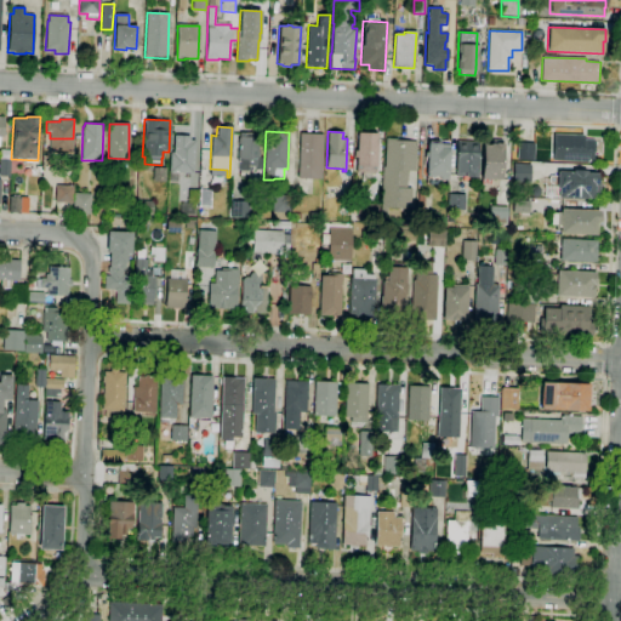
[(260,178),(239,178),(239,158),(238,158),(239,132),(260,134),(258,158),(262,158),(262,170),(261,170),(260,178)]
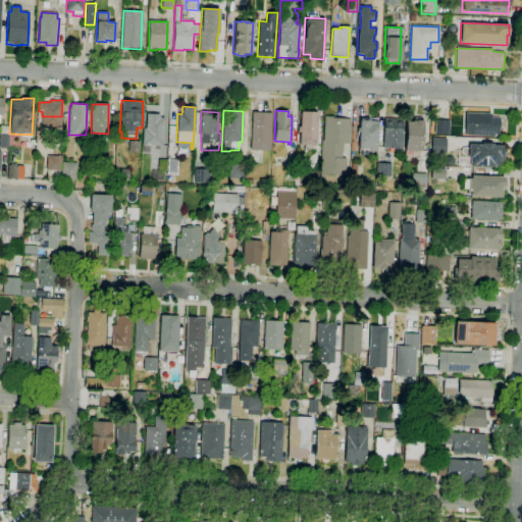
[(270,151),(251,150),(252,112),(272,113),(270,151)]
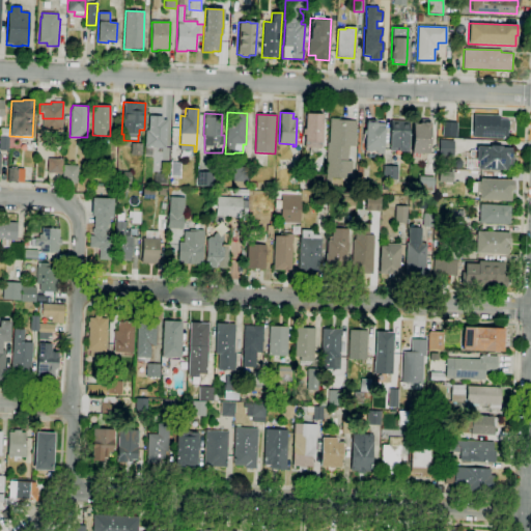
[(320,148),(304,147),(305,135),(302,135),(303,129),(305,129),(306,114),(323,114),(320,148)]
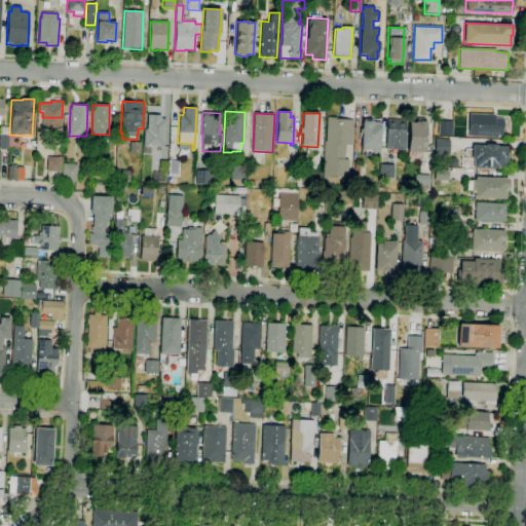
[(502,138),(467,136),(468,113),(494,115),(494,118),(503,119),(502,138)]
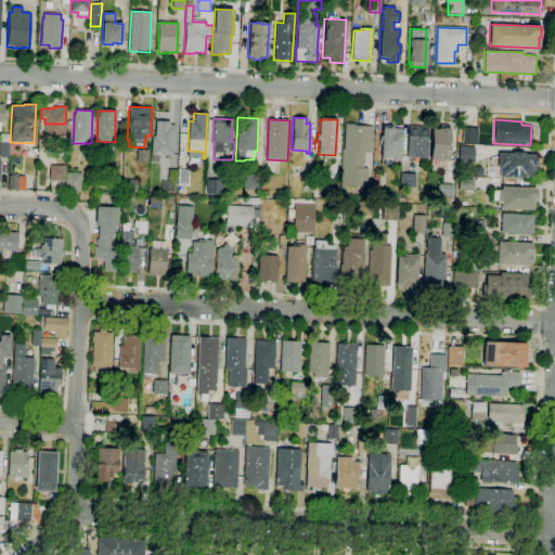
[(173,155),(151,155),(152,137),(154,137),(155,120),(169,121),(169,126),(175,126),(173,155)]
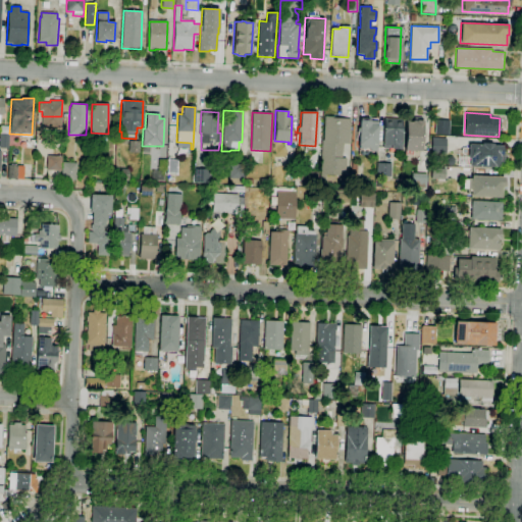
[(347,189),(338,189),(340,175),(321,175),(324,116),(335,116),(334,118),(350,119),(349,143),(343,143),(342,158),(346,158),(346,170),(341,169),(341,174),(347,174),(347,189)]
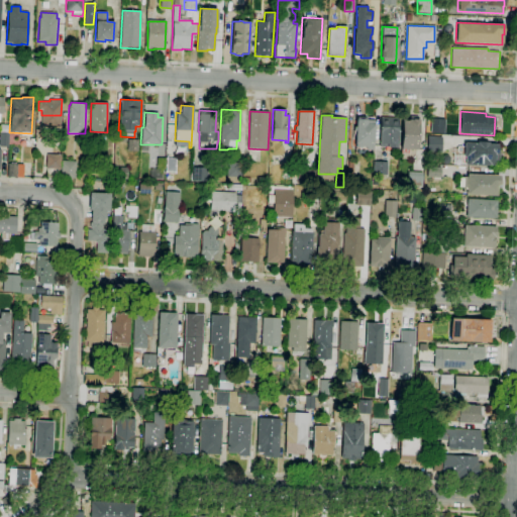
[(397,147),(379,146),(381,117),(398,118),(397,147)]
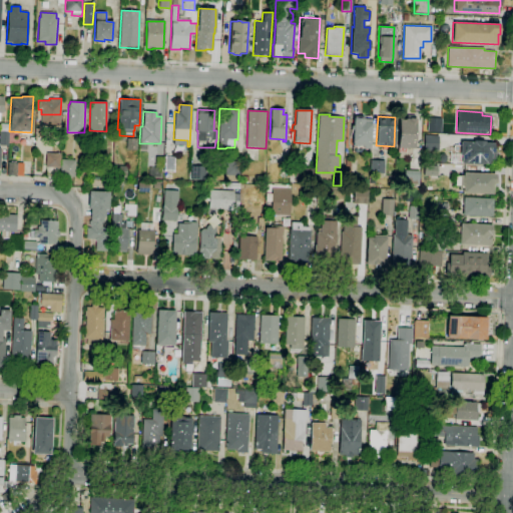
[(363,146),(352,145),(353,130),(350,130),(351,125),(353,125),(354,118),(371,119),(370,123),(371,123),(370,149),(363,148),(363,146)]
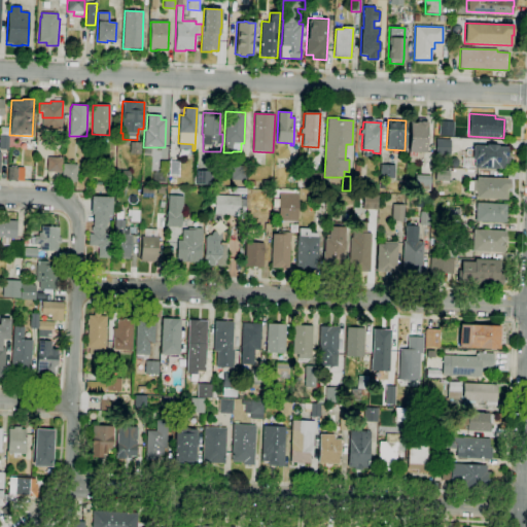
[(417,156),(409,156),(409,152),(408,152),(409,124),(416,124),(416,121),(427,123),(426,153),(417,152),(417,156)]
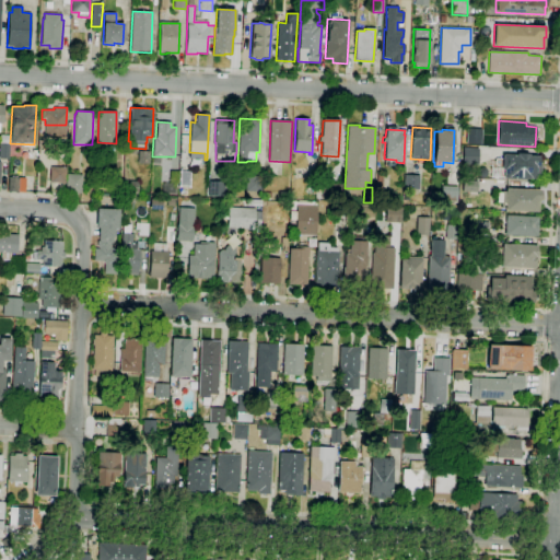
[(481,144),(466,143),(467,129),(482,129),(481,144)]
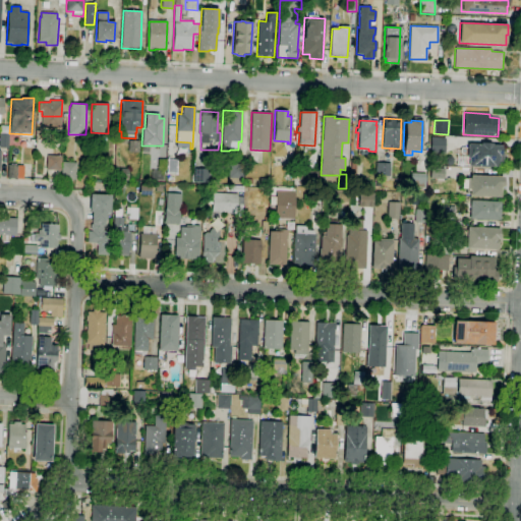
[(0,133),(0,125),(8,126),(8,134),(0,133)]
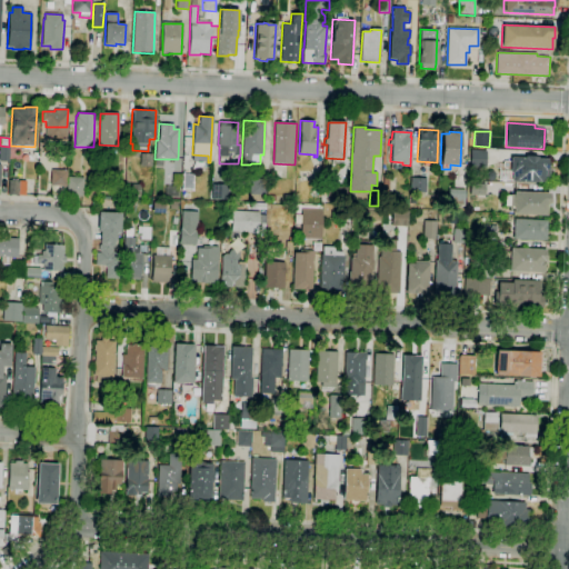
[(0,146),(9,147),(9,161),(0,161),(0,146)]
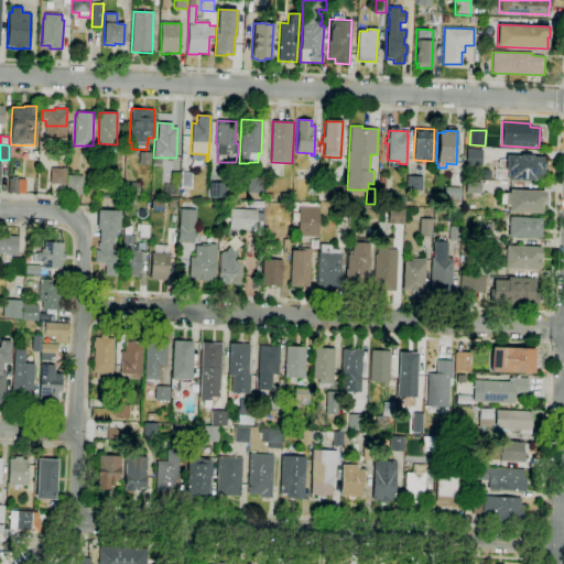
[(481,164),(465,163),(466,149),(483,150),(481,164)]
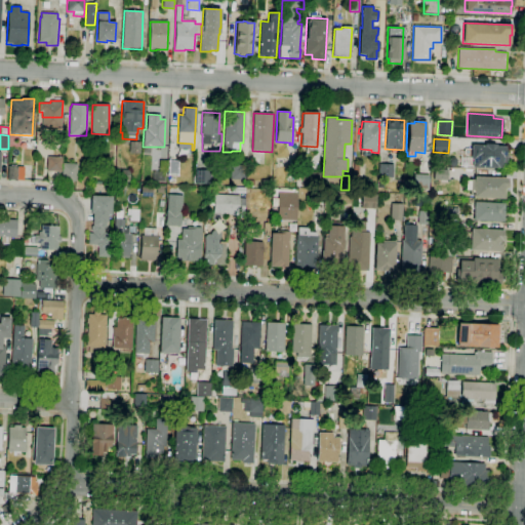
[(139,154),(129,153),(130,142),(140,143),(139,154)]
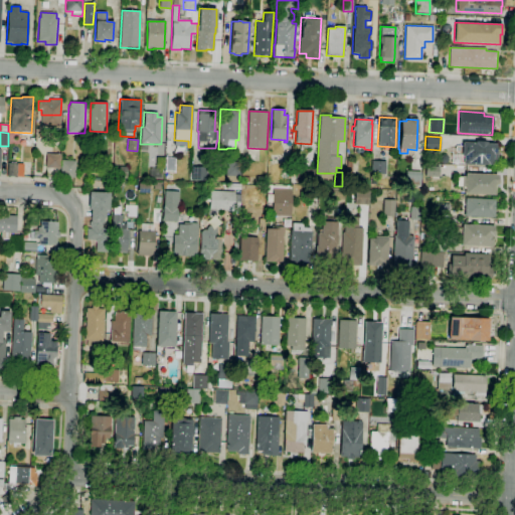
[(483,165),(463,164),(464,156),(462,156),(462,142),(475,143),(475,141),(487,141),(486,143),(496,144),(496,152),(497,152),(496,164),(483,164),(483,165)]
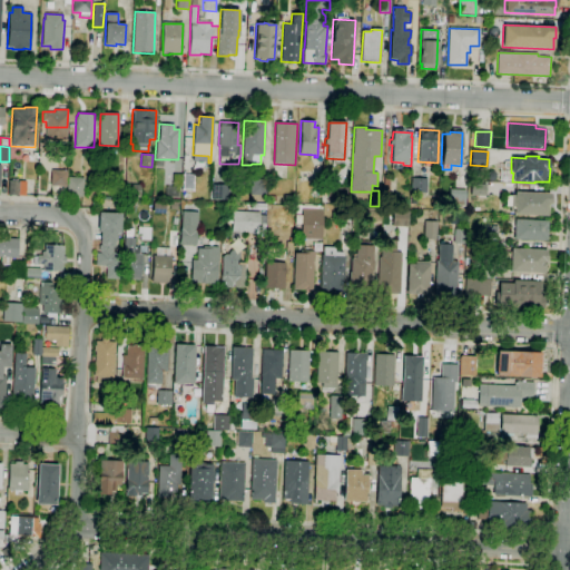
[(67,186),(50,186),(51,169),(68,170),(67,186)]
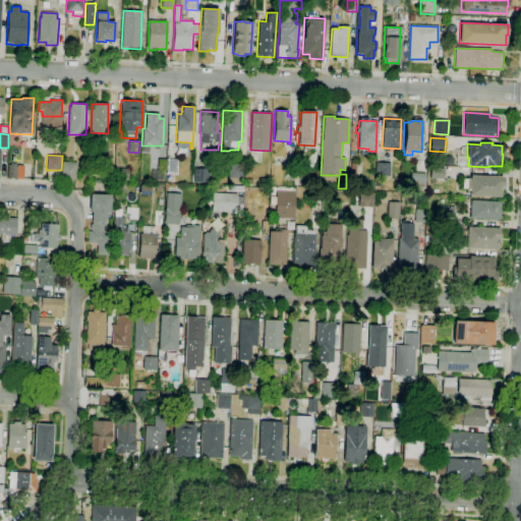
[(165,170),(158,170),(159,160),(166,160),(165,170)]
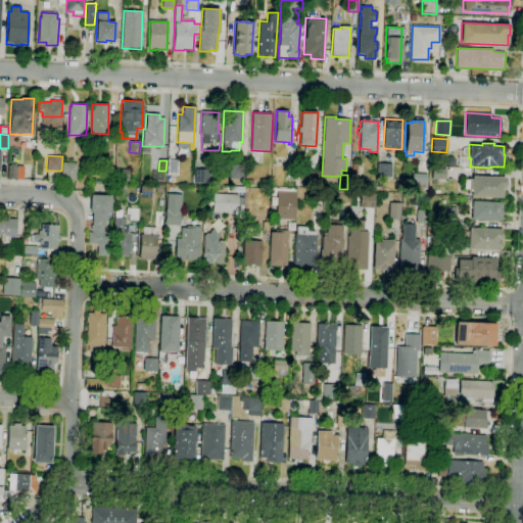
[(76,181),(61,180),(62,162),(77,163),(76,181)]
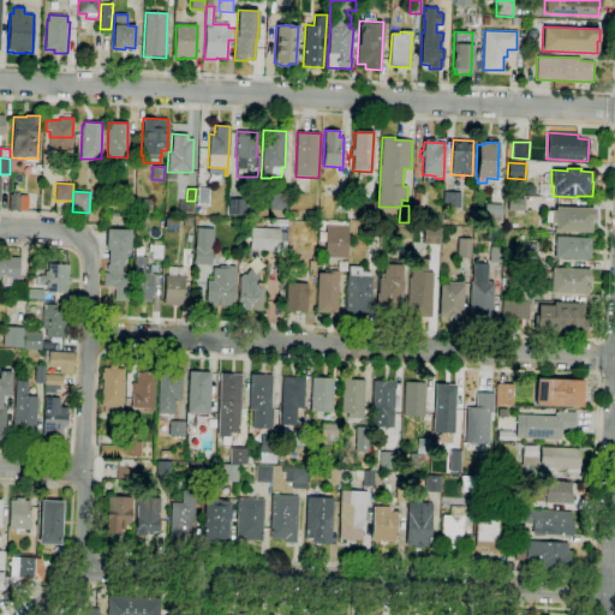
[(460,208),(445,208),(445,192),(460,192),(460,208)]
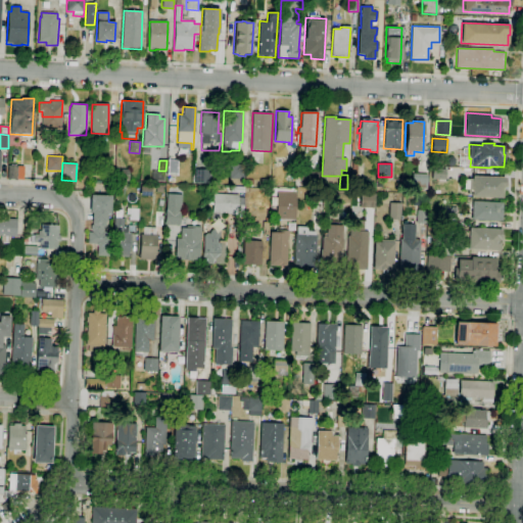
[(244,180),(229,178),(230,164),(245,165),(244,180)]
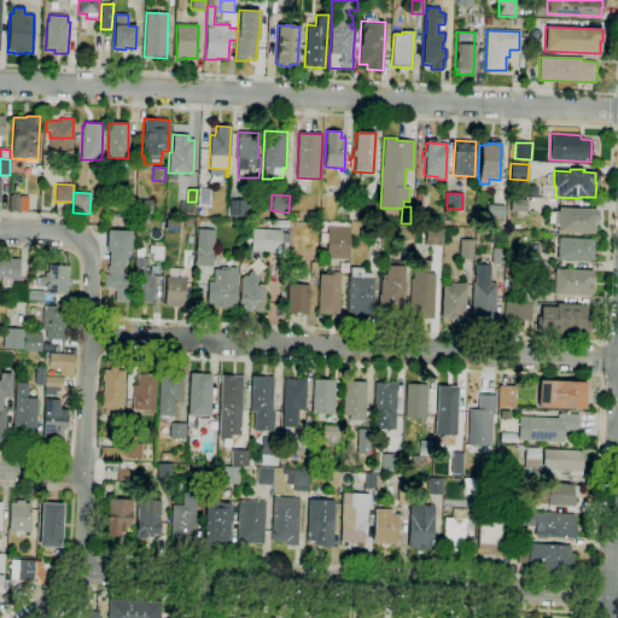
[(28,213),(9,211),(10,196),(29,197),(28,213)]
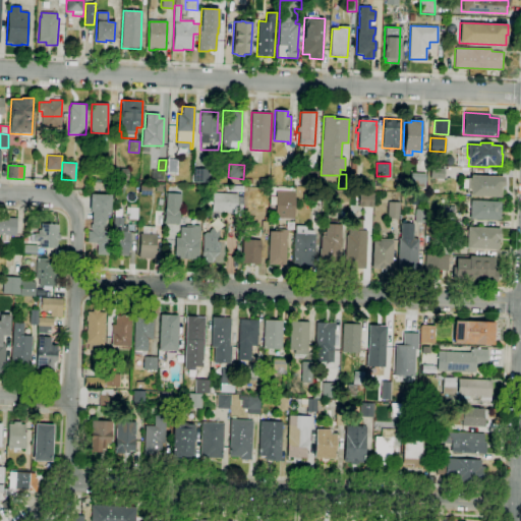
[(128,180),(114,180),(114,168),(128,169),(128,180)]
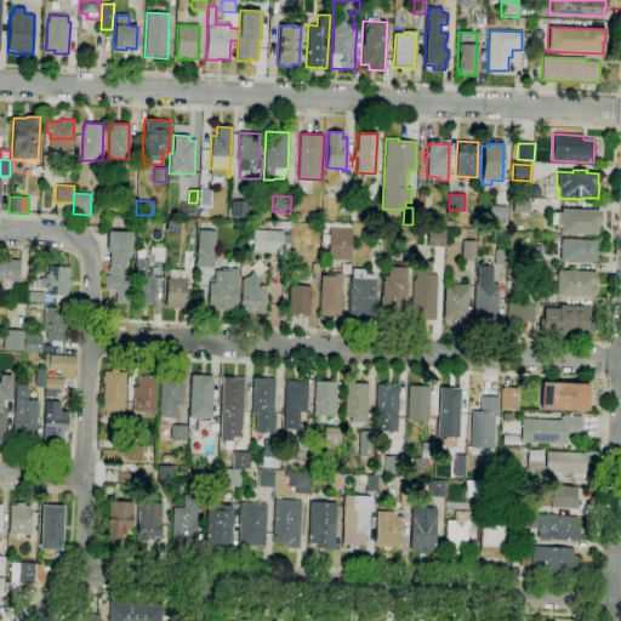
[(249,218),(231,217),(231,200),(250,201),(249,218)]
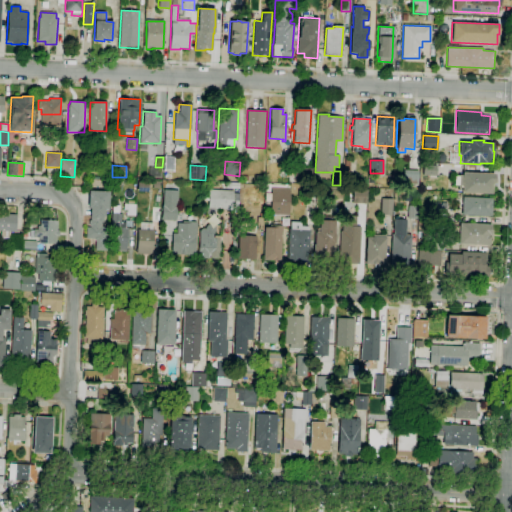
[(161,178),(149,177),(149,167),(162,168),(161,178)]
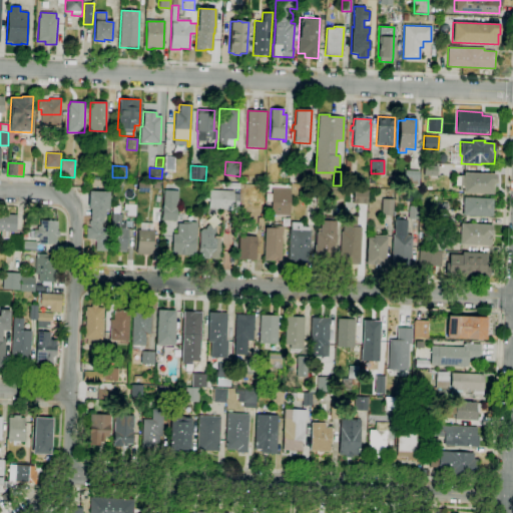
[(418,171),(404,170),(403,183),(418,184),(418,171)]
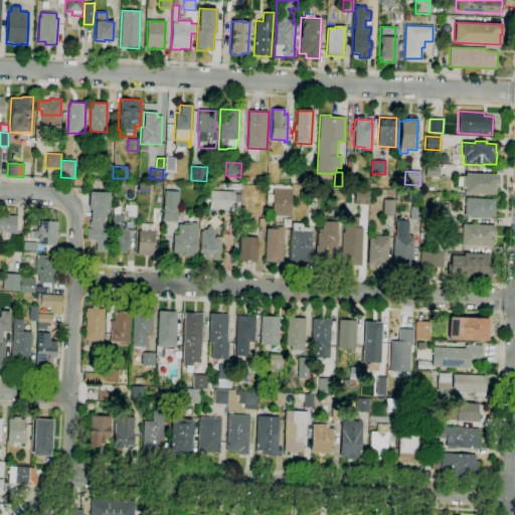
[(494,195),(464,193),(464,187),(456,187),(457,177),(462,177),(462,176),(465,176),(465,173),(498,175),(498,185),(495,185),(494,195)]
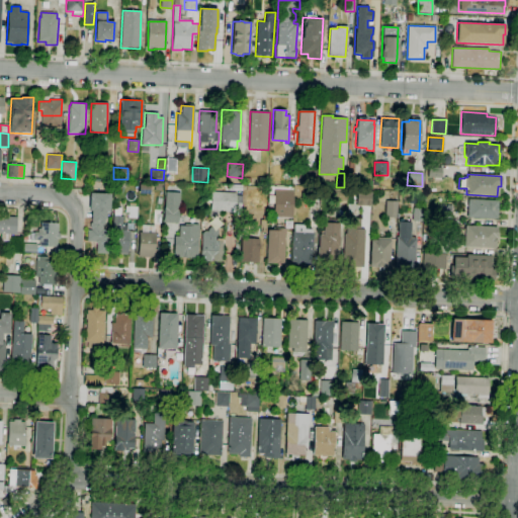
[(267,187),(258,187),(258,178),(267,178),(267,187)]
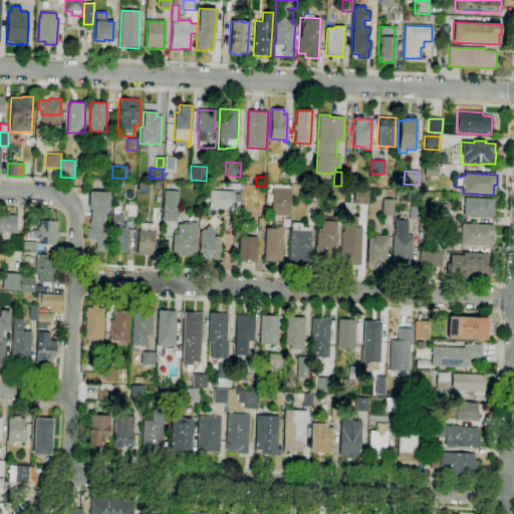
[(176,222),(162,221),(165,190),(179,192),(176,222)]
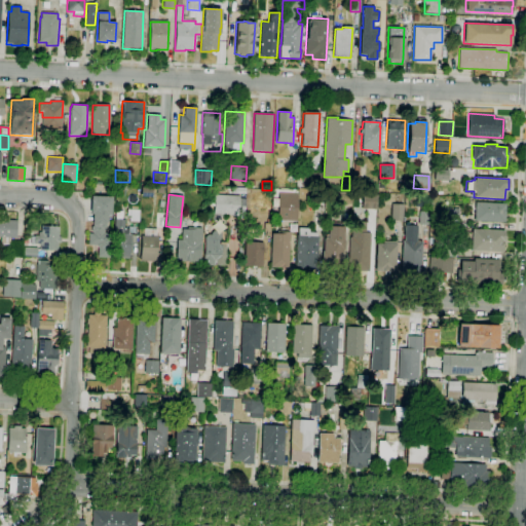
[(297,221),(277,220),(278,194),(298,194),(297,221)]
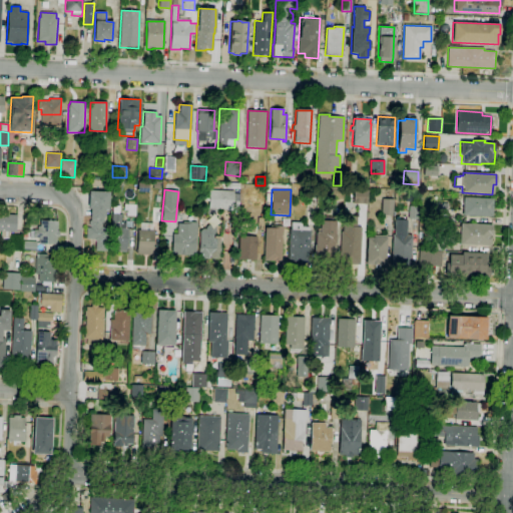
[(352,203),(366,203),(367,189),(352,189),(352,203)]
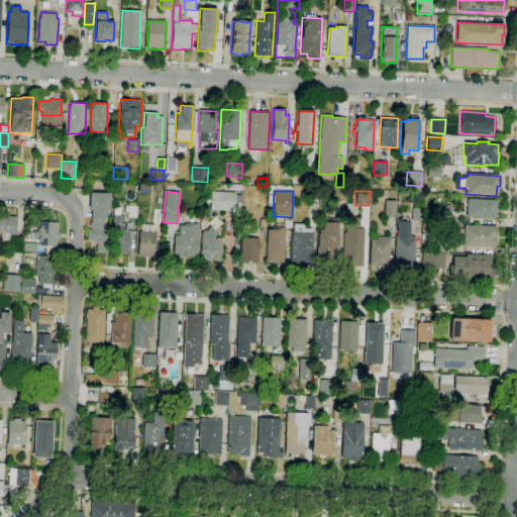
[(218,218),(209,218),(211,192),(236,193),(235,195),(241,195),(240,207),(235,207),(235,212),(218,211),(218,218)]
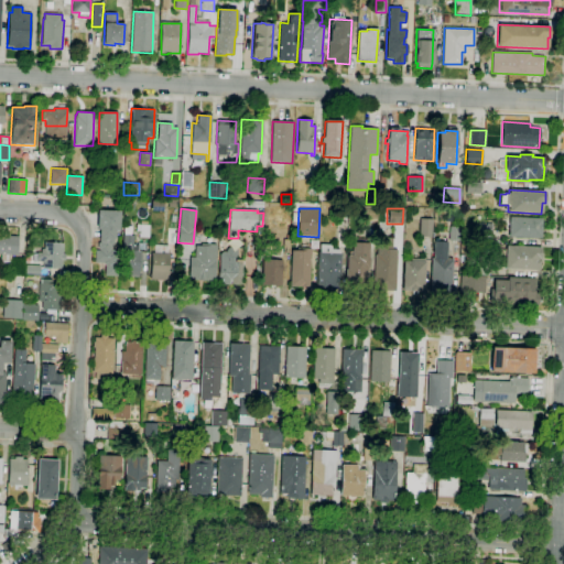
[(117,277),(105,277),(105,266),(104,263),(95,263),(95,250),(99,250),(98,248),(98,243),(99,242),(100,239),(98,239),(99,229),(97,229),(97,210),(120,212),(119,232),(115,231),(115,239),(114,239),(112,245),(111,245),(111,250),(115,250),(115,251),(118,251),(117,277)]
